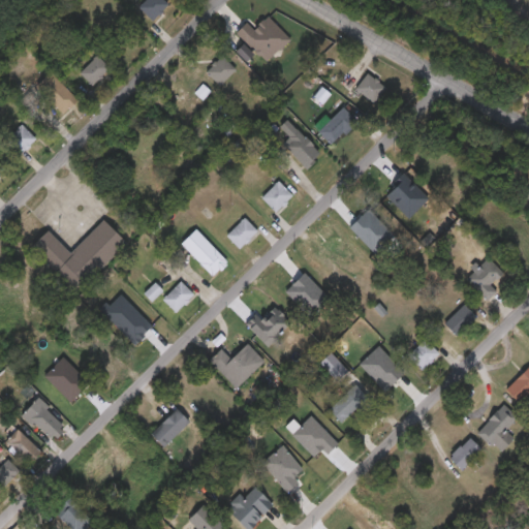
[(163,0),(168,5),(152,22),(138,8),(147,0),(163,0)]
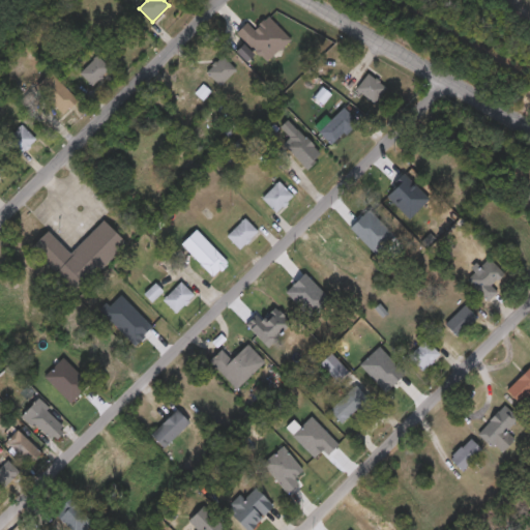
[(80,75),(97,57),(111,69),(93,88),(80,75)]
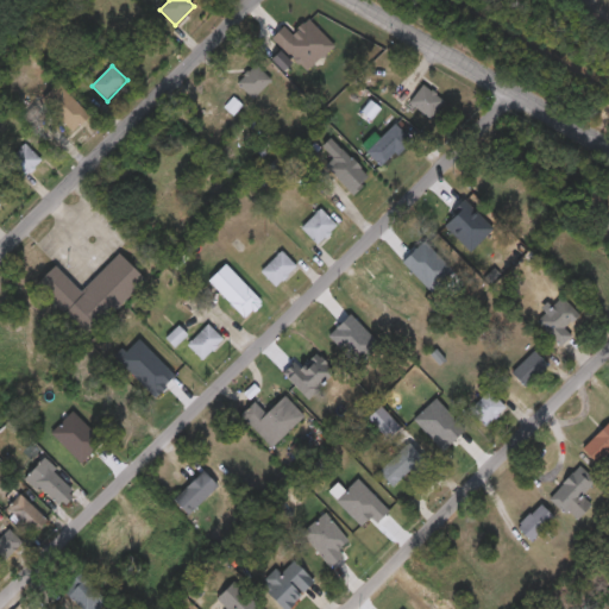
[(253,101),(238,85),(256,67),(272,82),(253,101)]
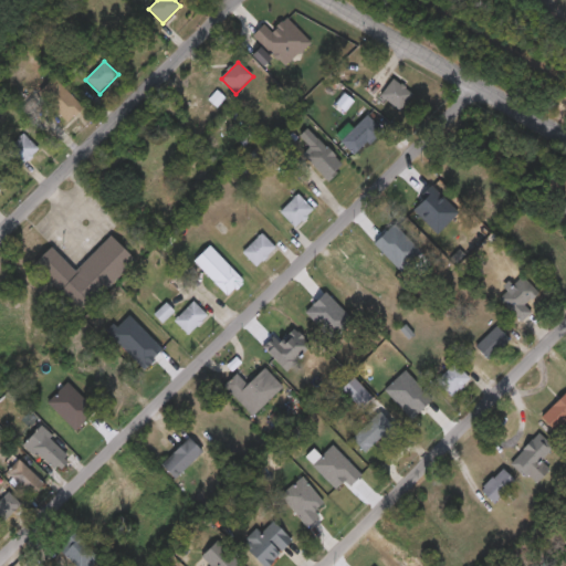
[(67,124),(40,93),(56,80),(83,111),(67,124)]
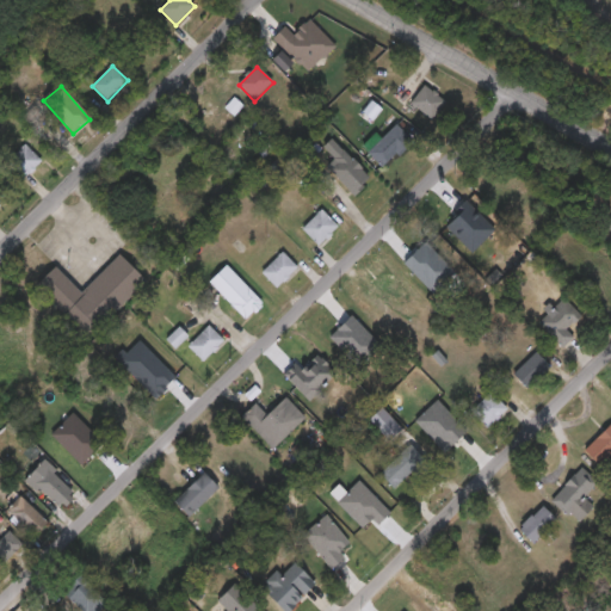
[(444,107),(429,128),(405,109),(420,88),(444,107)]
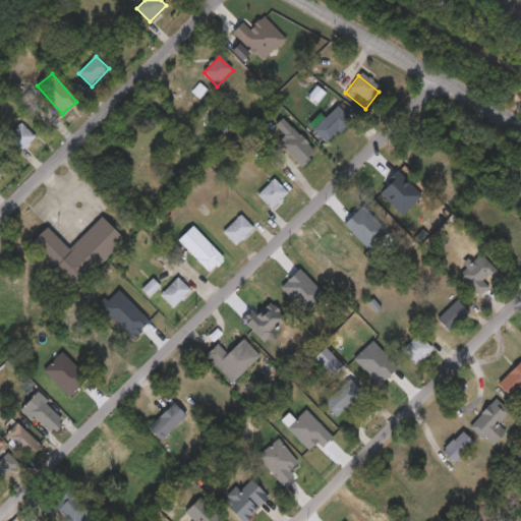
[(327,143),(314,130),(338,107),(350,120),(327,143)]
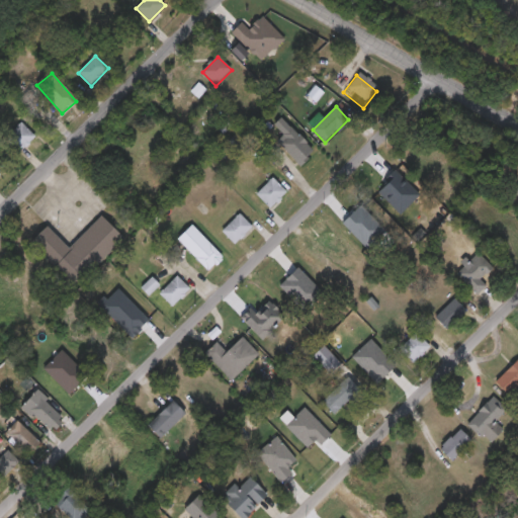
[(276,144),(284,136),(274,125),(281,119),(314,152),(299,166),(276,144)]
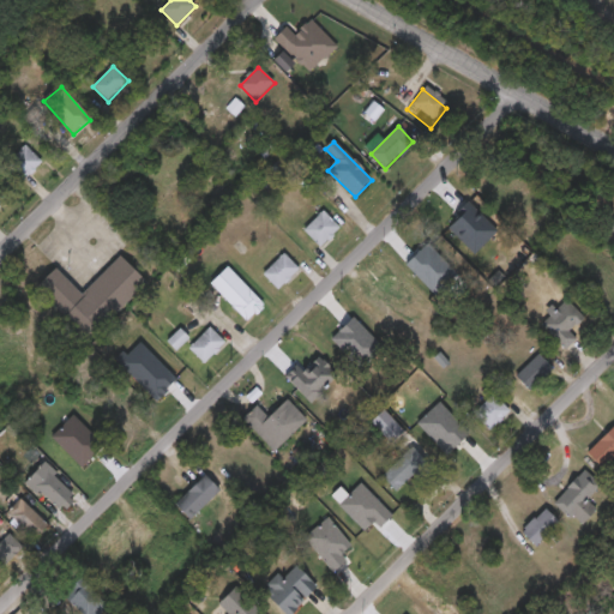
[(6,166),(25,146),(42,164),(23,184),(6,166)]
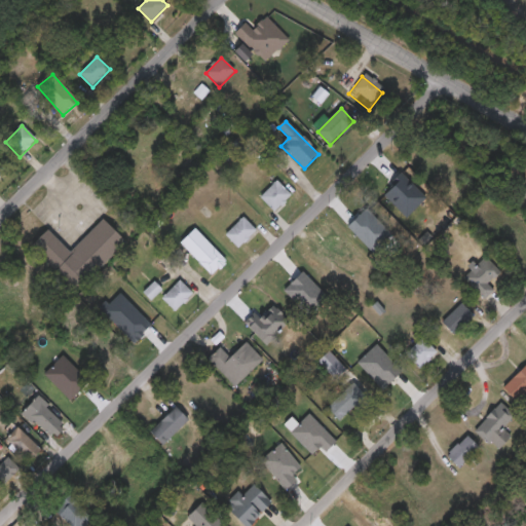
[(292,196),(274,214),(260,198),(276,181),(292,196)]
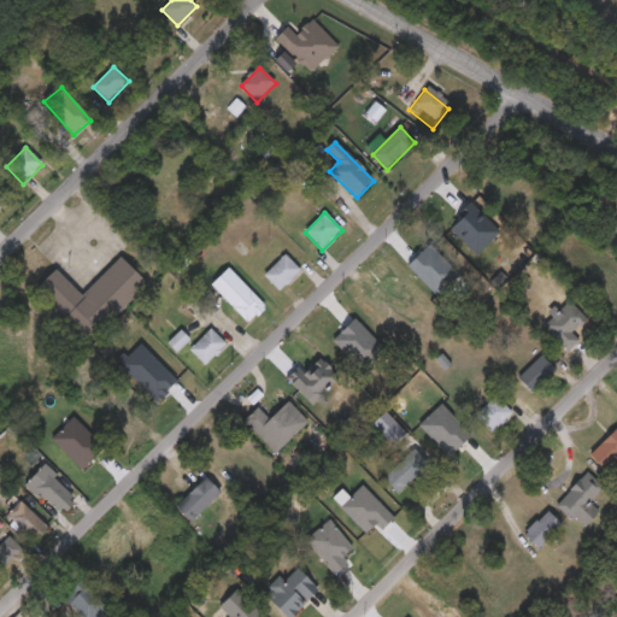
[(281,292),(264,276),(286,256),(301,271),(281,292)]
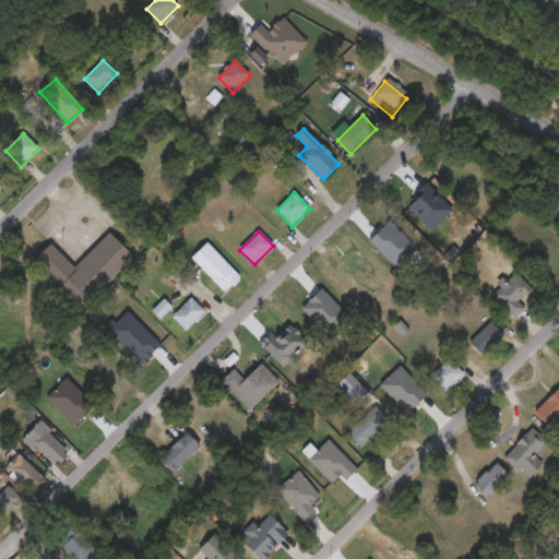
[(50,245),(74,269),(110,235),(134,260),(79,312),(32,262),(50,245)]
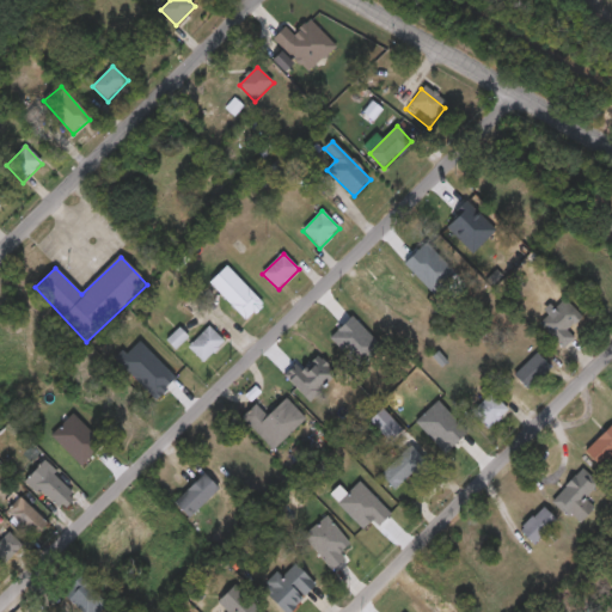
[(263,305),(246,322),(209,285),(227,267),(263,305)]
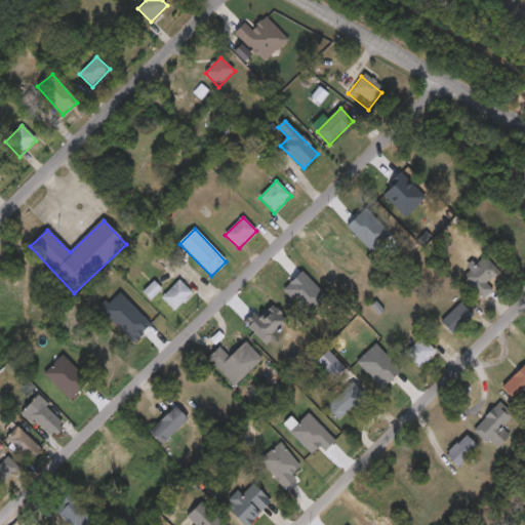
[(462,278),(470,272),(468,270),(483,255),(499,272),(487,284),(493,290),(484,299),(462,278)]
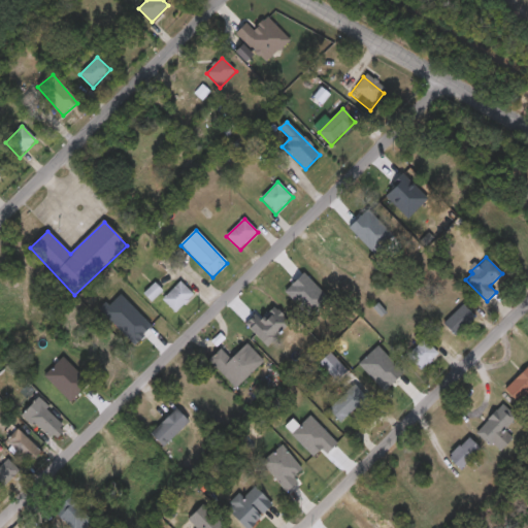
[(175,314),(162,300),(180,282),(194,295),(175,314)]
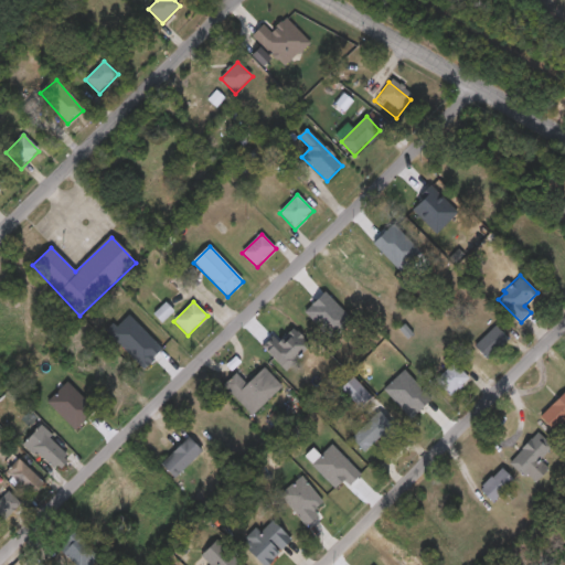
[(510,334),(487,359),(476,347),(499,322),(510,334)]
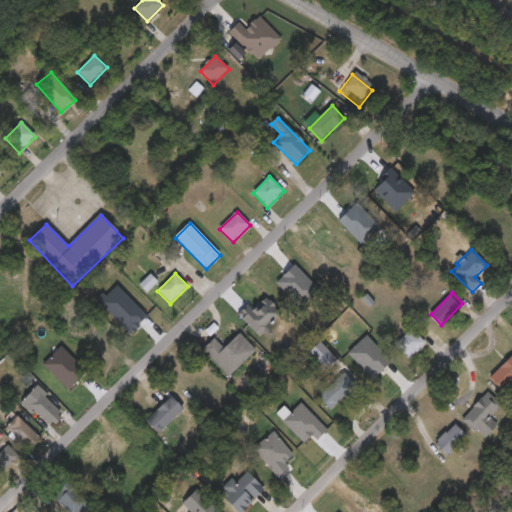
[(395,345),(411,329),(425,343),(409,359),(395,345)]
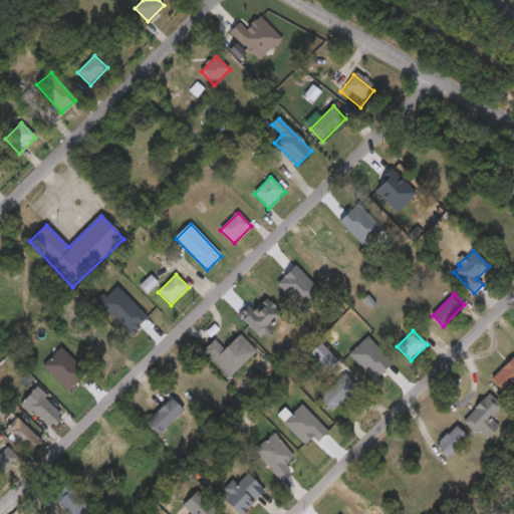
[(215,340),(224,349),(240,334),(257,351),(230,378),(204,351),(215,340)]
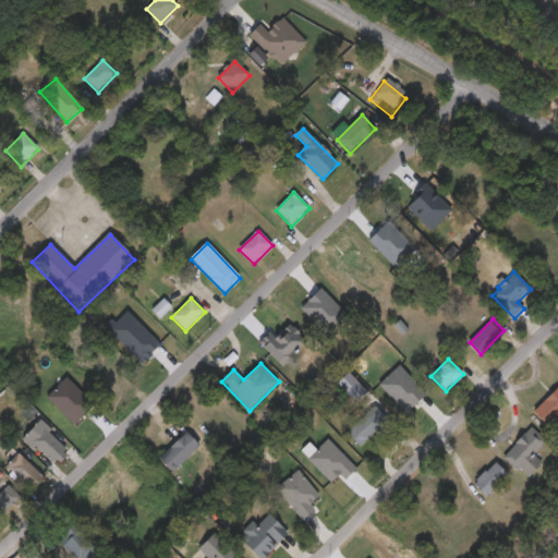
[(557,415),(547,426),(533,412),(557,387),(557,415)]
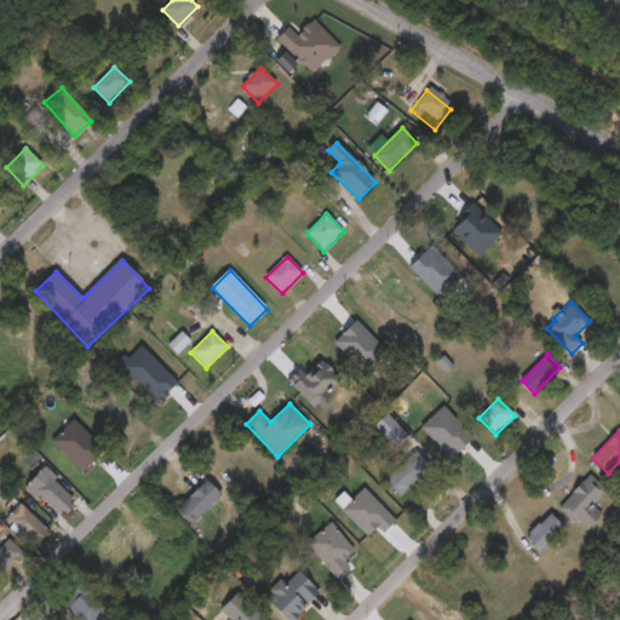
[(402,499),(385,482),(415,452),(432,468),(402,499)]
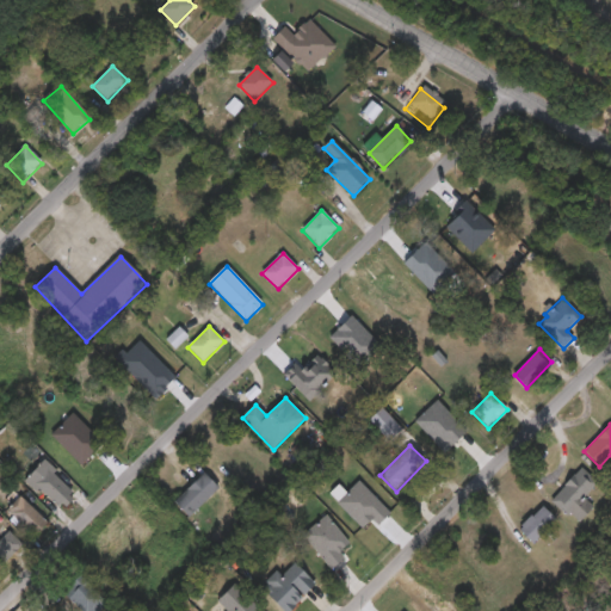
[(75,492),(56,510),(26,479),(44,461),(75,492)]
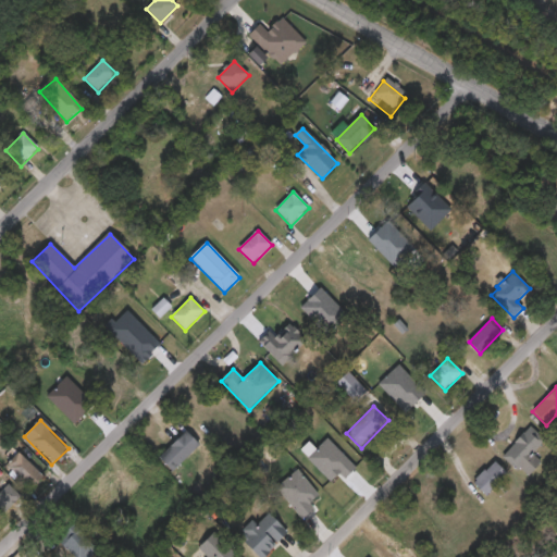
[(546,440),(532,454),(541,462),(527,478),(503,455),(532,425),(546,440)]
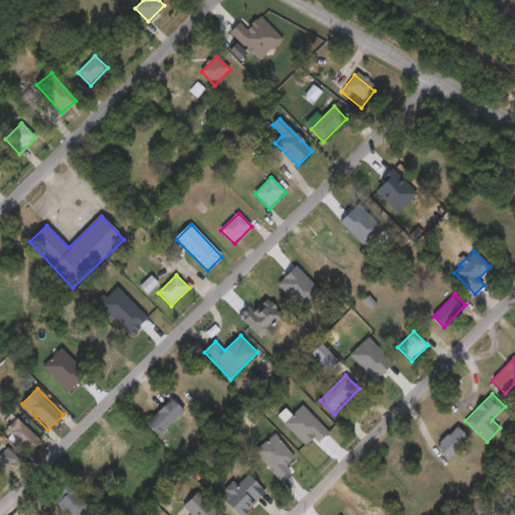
[(184,411),(159,437),(146,423),(171,398),(184,411)]
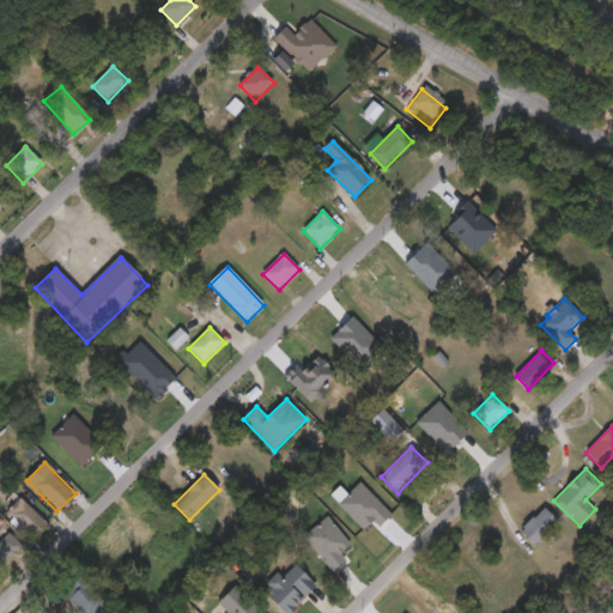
[(7,513),(20,498),(48,526),(35,539),(7,513)]
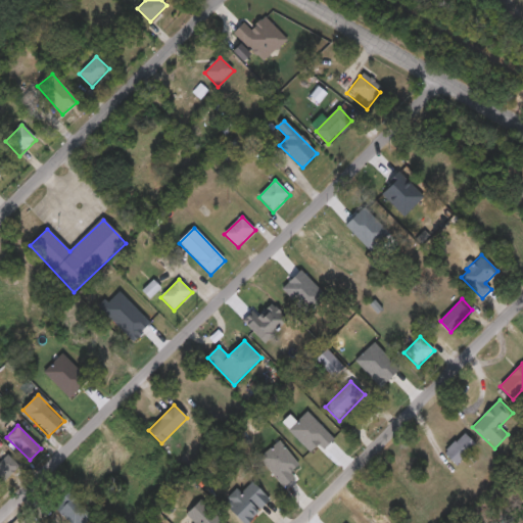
[(455,466),(443,453),(464,433),(476,446),(455,466)]
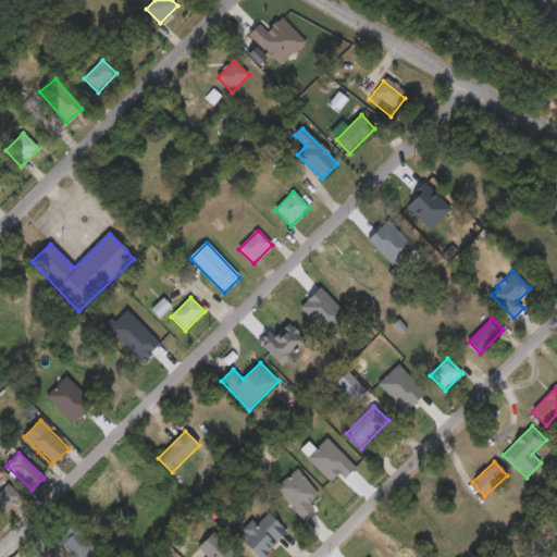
[(22,497),(5,514),(0,508),(0,492),(9,484),(22,497)]
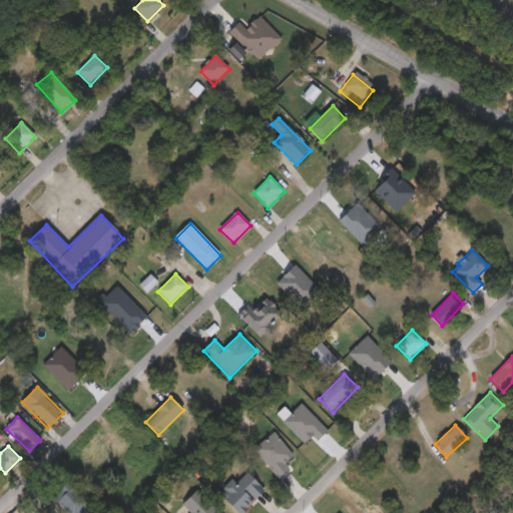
[(67,484),(88,506),(81,512),(67,512),(53,498),(67,484)]
